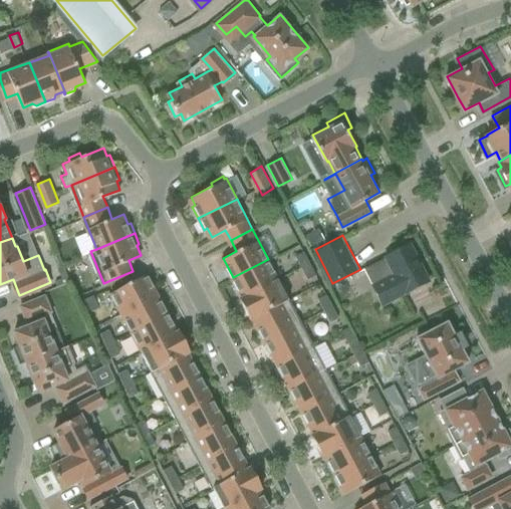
[(398,274),(375,285),(384,301),(406,290),(429,279),(411,243),(388,255),(398,274)]
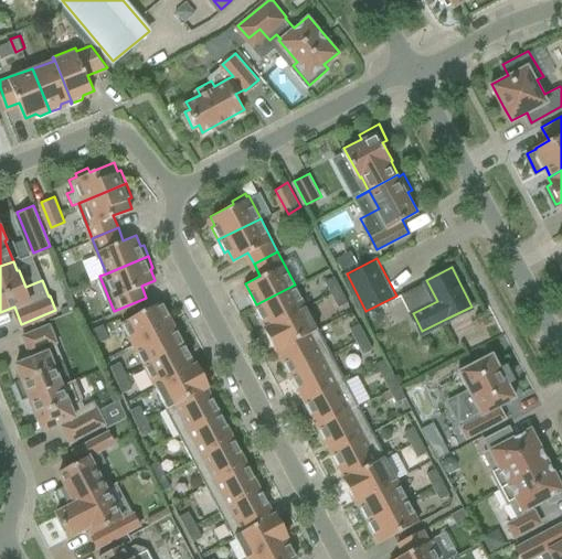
[(327,279),(333,291),(342,287),(336,275),(327,279)]
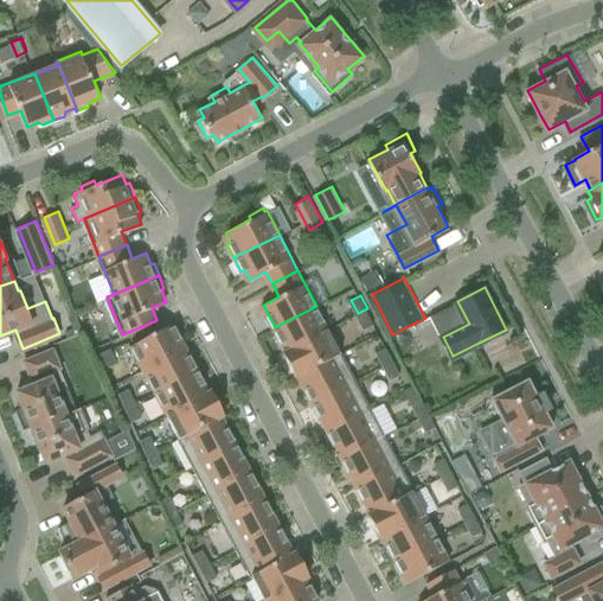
[(287,350),(327,328),(316,306),(275,327),(287,350)]
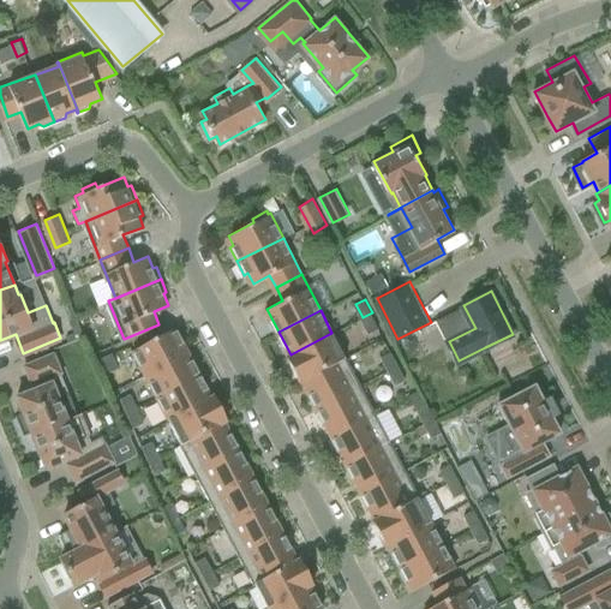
[(379,327),(372,312),(363,317),(370,332),(379,327)]
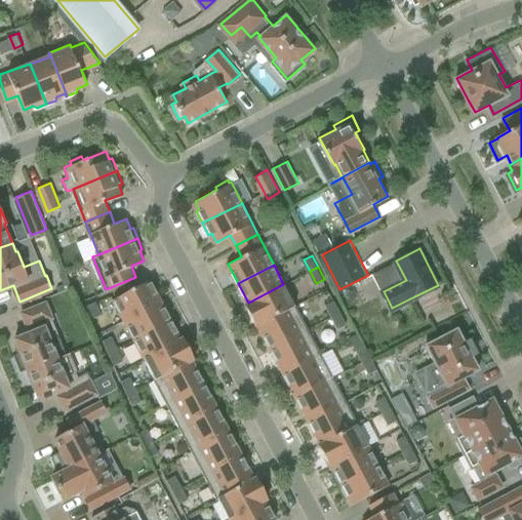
[(115,297),(125,317),(161,298),(151,279),(115,297)]
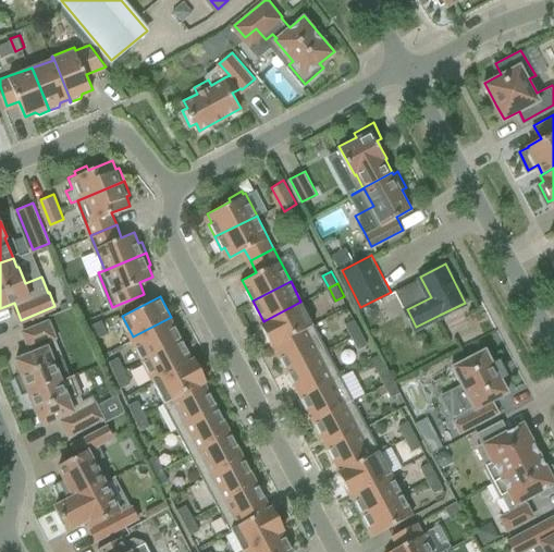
[(272,345),(275,344),(314,323),(312,321),(311,322),(300,302),(263,321),(261,322),(272,345)]
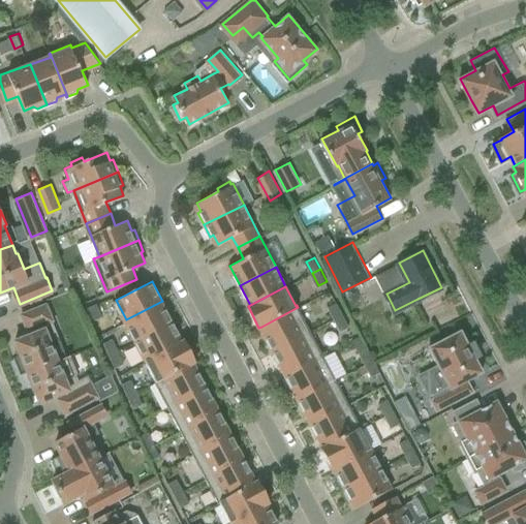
[(105,313),(99,301),(91,305),(97,317),(105,313)]
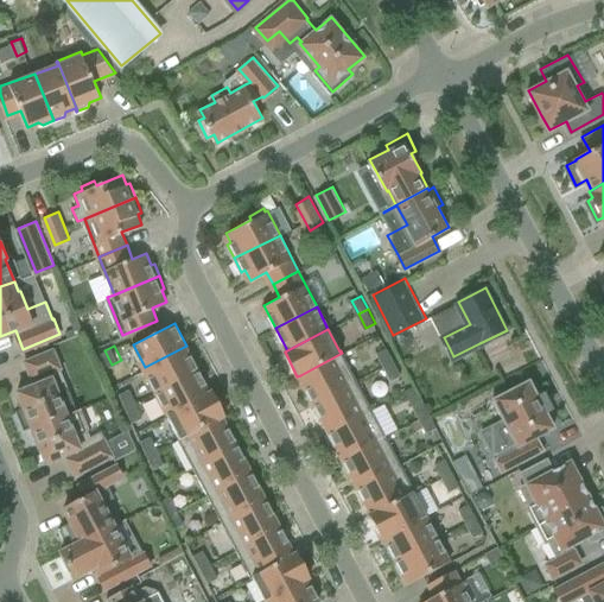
[(198,368),(186,346),(145,367),(157,391),(198,368)]
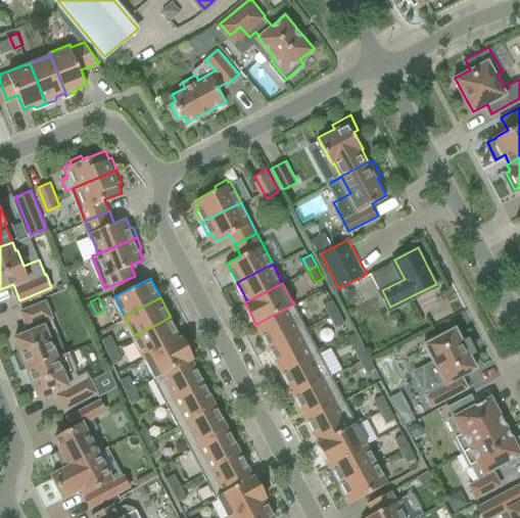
[(325,301),(331,314),(339,310),(333,297),(325,301)]
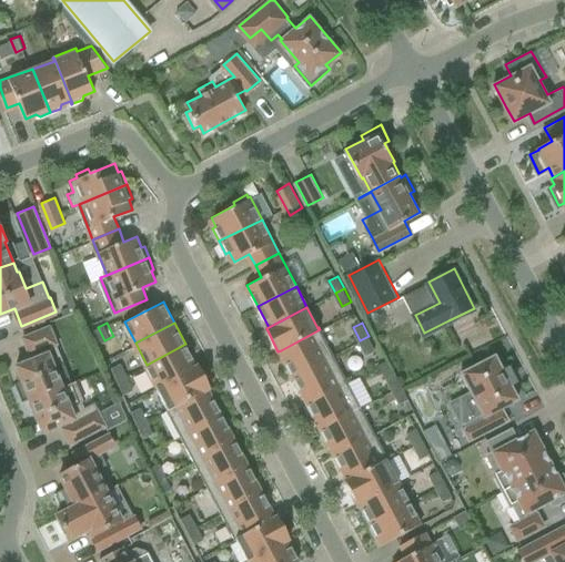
[(30,397),(30,399),(77,380),(77,379),(62,385),(56,367),(64,363),(56,343),(58,341),(51,325),(24,335),(30,351),(21,355),(23,361),(17,365),(23,380),(17,382),(23,399),(30,397)]
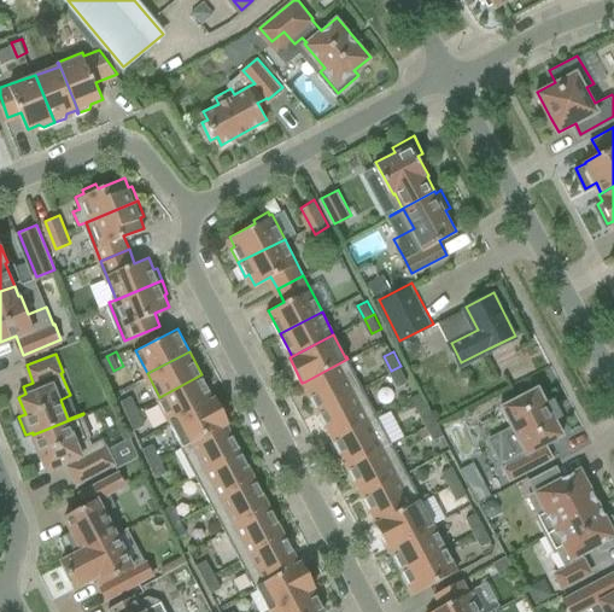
[(320,409),(362,386),(348,359),(305,382),(320,409)]
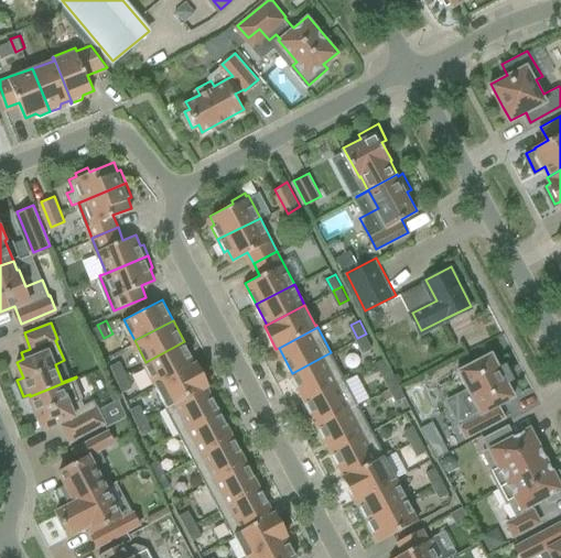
[(373,346),(366,334),(357,338),(364,350),(373,346)]
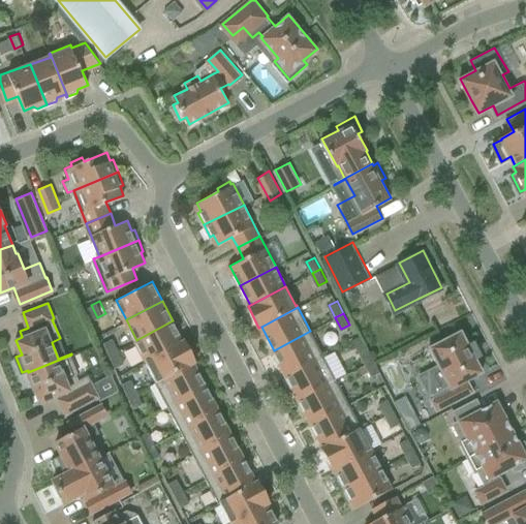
[(183,340),(173,320),(136,340),(147,360),(183,340)]
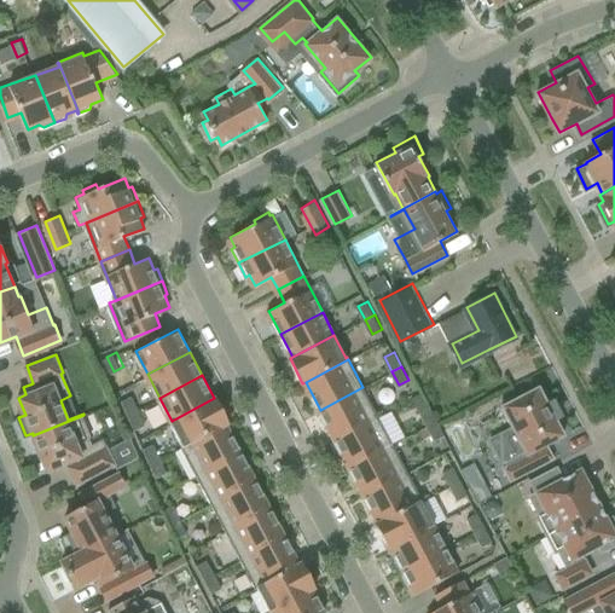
[(335,438),(378,415),(363,387),(320,410),(335,438)]
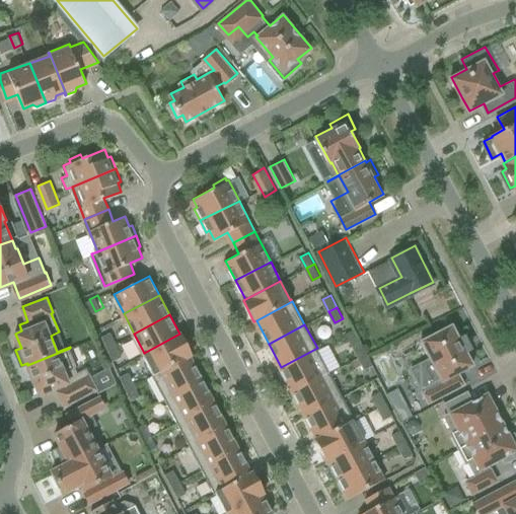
[(473,364),(452,324),(436,333),(434,328),(422,336),(424,339),(422,340),(431,357),(413,366),(423,385),(425,384),(428,389),(424,391),(430,400),(465,382),(459,371),(473,364)]
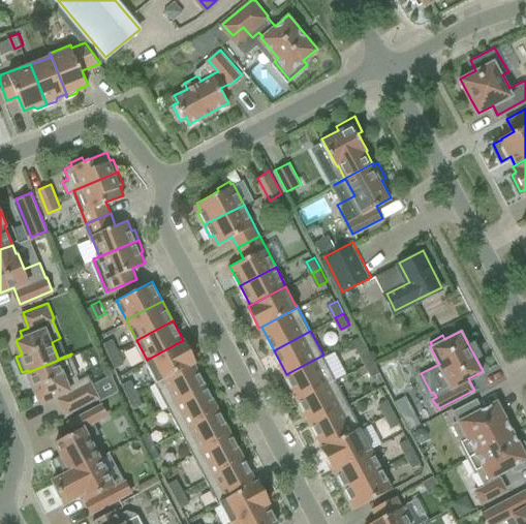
[(116,336),(107,340),(113,352),(121,348),(116,336)]
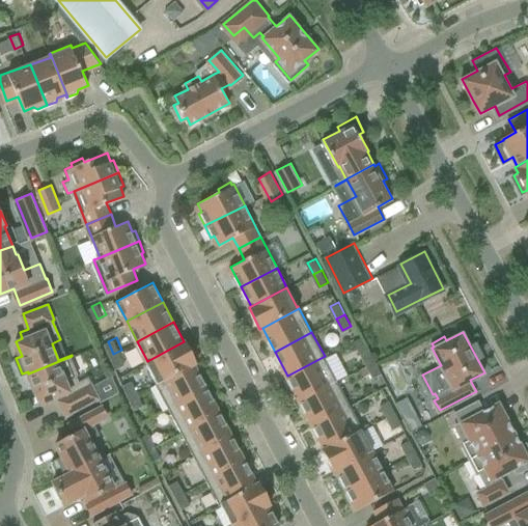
[(186,340),(184,341),(147,361),(158,381),(196,360),(186,340)]
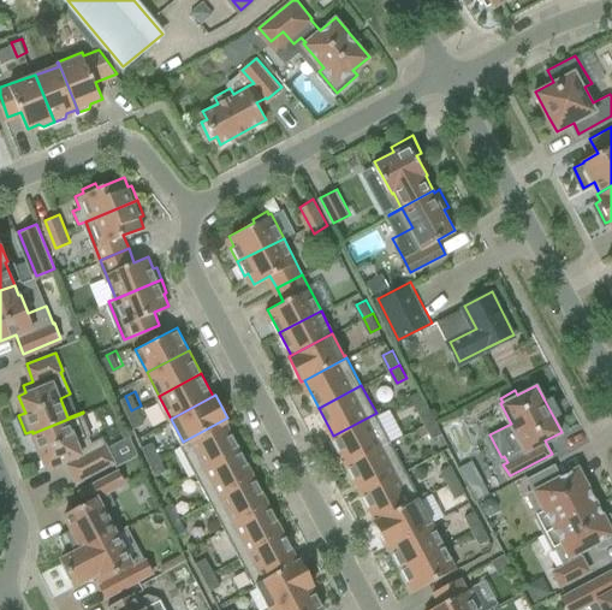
[(420,408),(427,422),(435,416),(428,403),(420,408)]
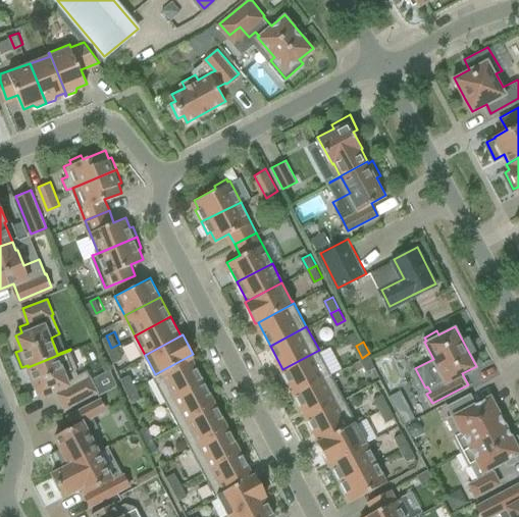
[(125,356),(119,344),(111,348),(117,360),(125,356)]
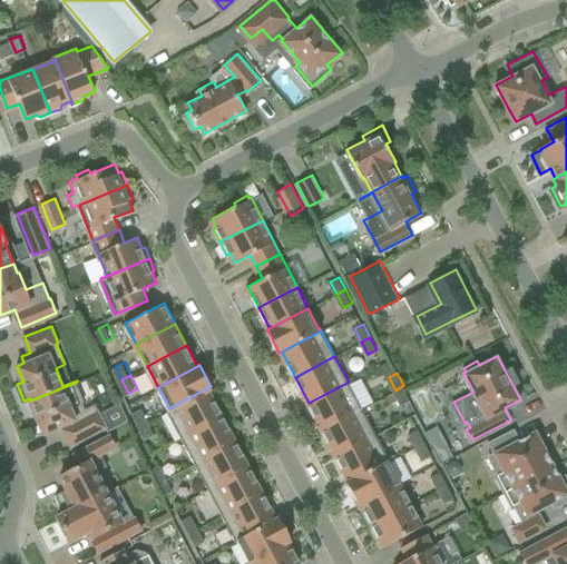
[(77,382),(30,401),(44,433),(64,424),(65,427),(64,427),(72,444),(107,425),(96,404),(86,408),(81,401),(76,404),(68,386),(77,382)]
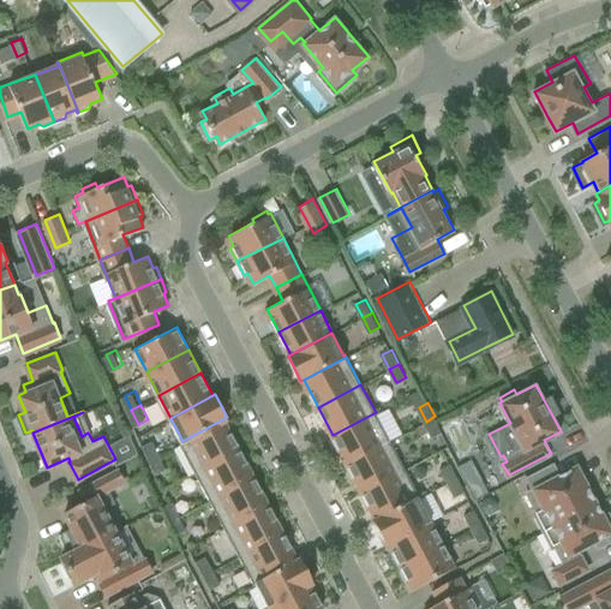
[(347,463),(390,440),(376,412),(333,435),(347,463)]
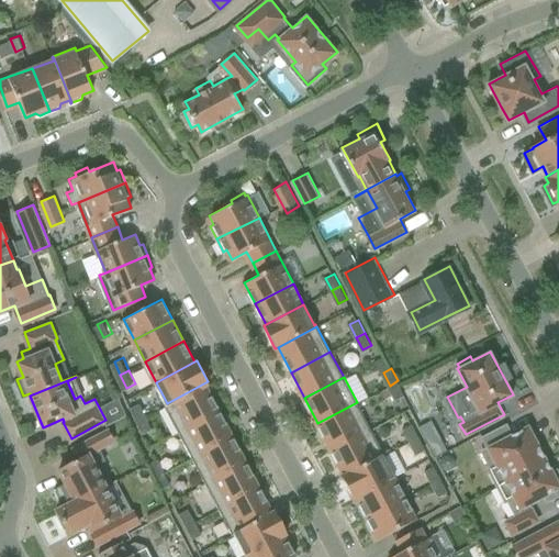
[(390,386),(397,398),(404,393),(398,380),(390,386)]
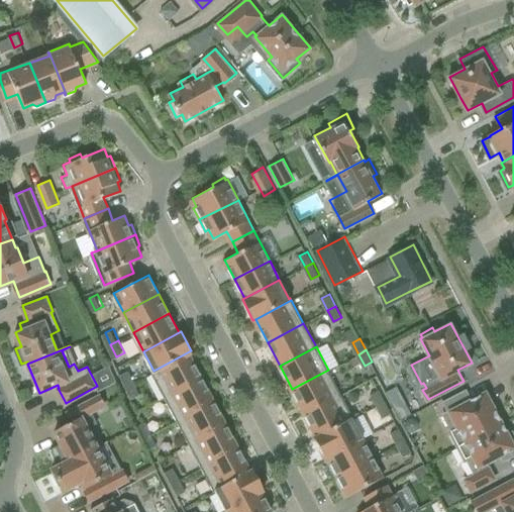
[(191,350),(153,371),(152,371),(165,395),(202,377),(190,353),(192,351),(191,350)]
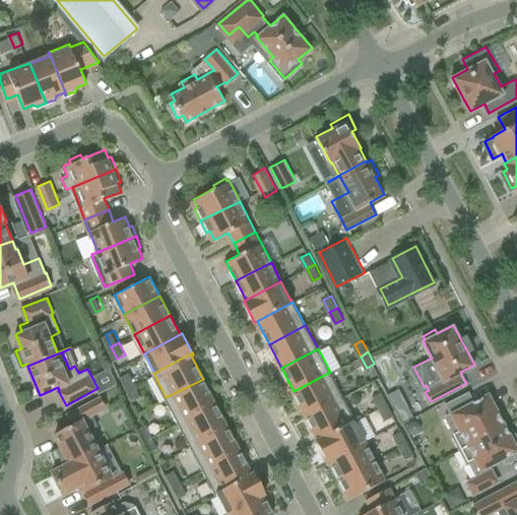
[(132,370),(124,374),(129,386),(138,382),(132,370)]
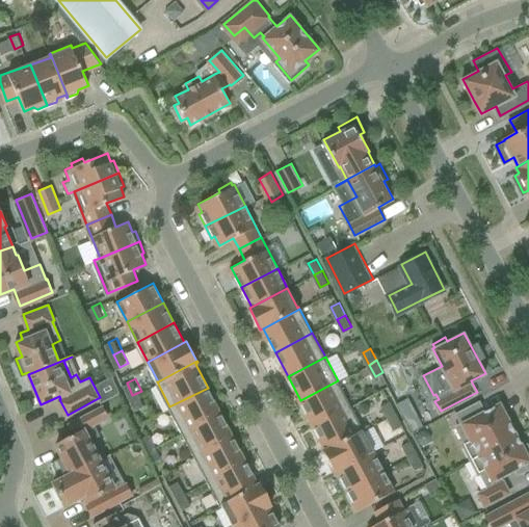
[(313,424),(350,403),(338,380),(300,400),(313,424)]
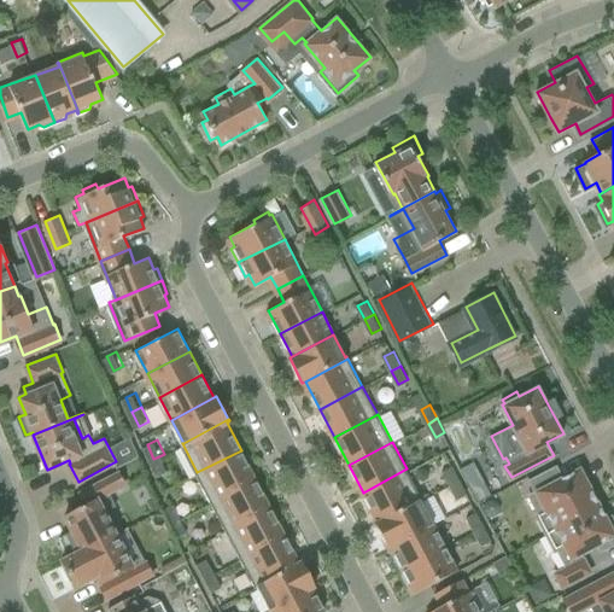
[(256,478),(241,450),(197,472),(212,501),(256,478)]
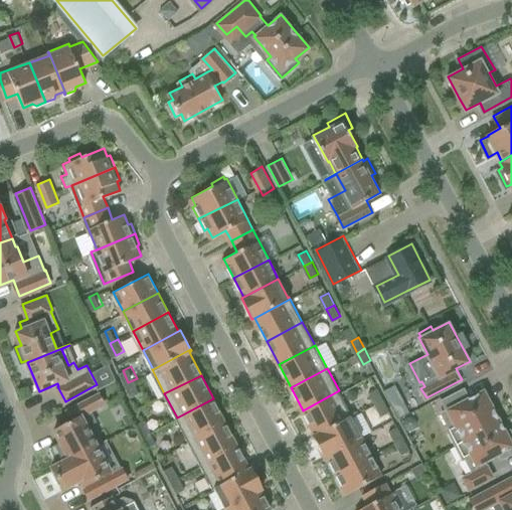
[(142,390),(137,378),(128,382),(134,394),(142,390)]
